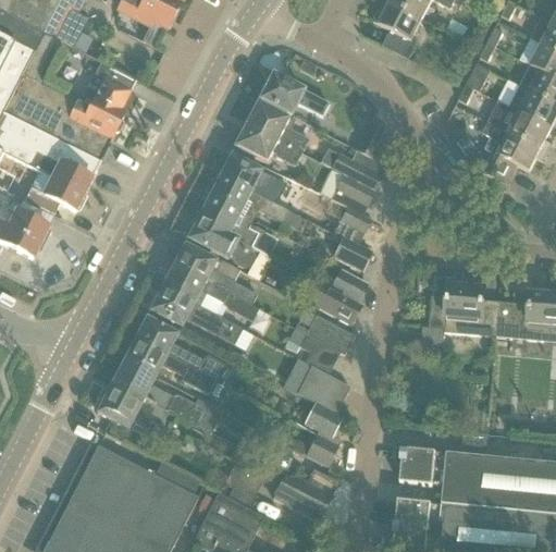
[(0,0),(0,33),(34,50),(44,32),(59,0),(0,0)]
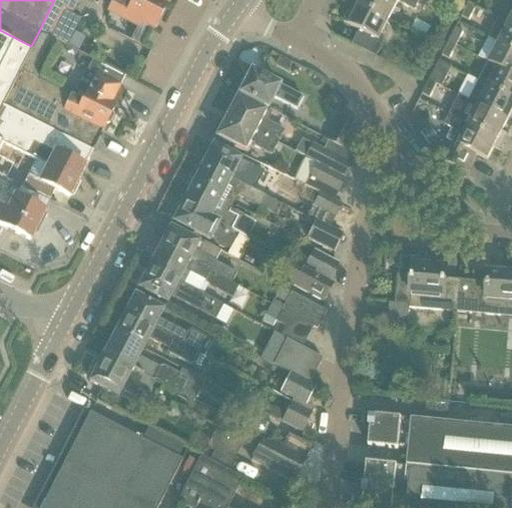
[(54,0),(40,29),(57,36),(68,42),(81,16),(72,11),(77,0),(112,0),(108,7),(138,23),(140,18),(154,25),(167,0),(54,0)]
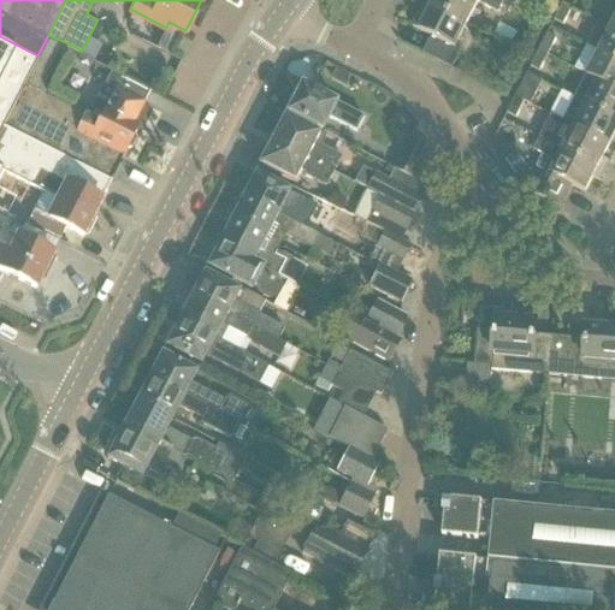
[(453,64),(462,46),(454,42),(466,18),(431,0),(425,0),(414,23),(432,33),(424,48),(453,64)]
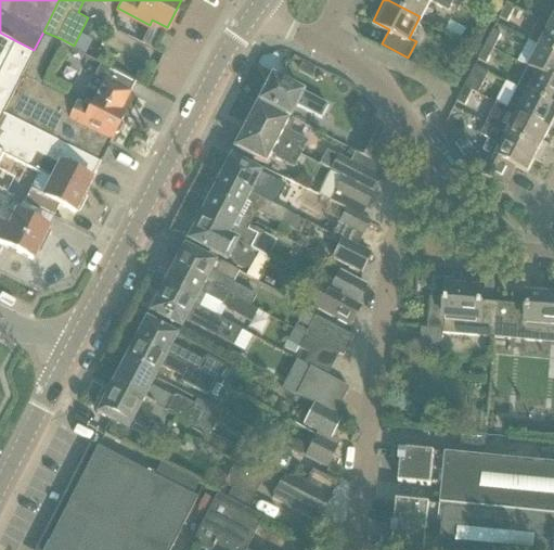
[(388,0),(420,16),(428,0),(434,0),(450,9),(454,0),(388,0)]
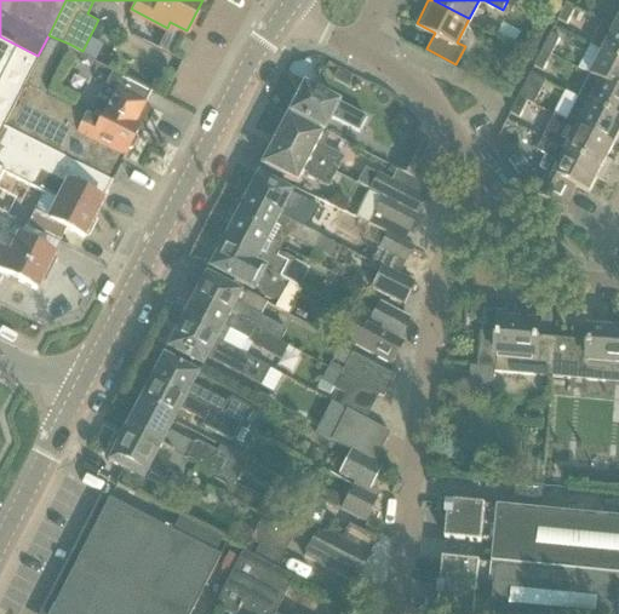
[(568,21),(577,4),(569,0),(566,0),(559,16),(568,21)]
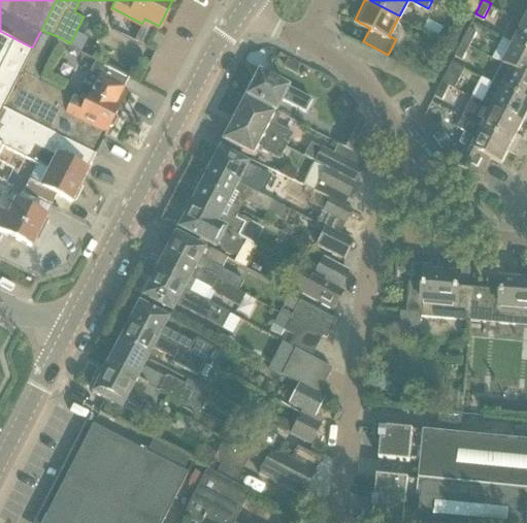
[(514,15),(503,35),(515,41),(526,47),(526,21),(525,21),(514,15)]
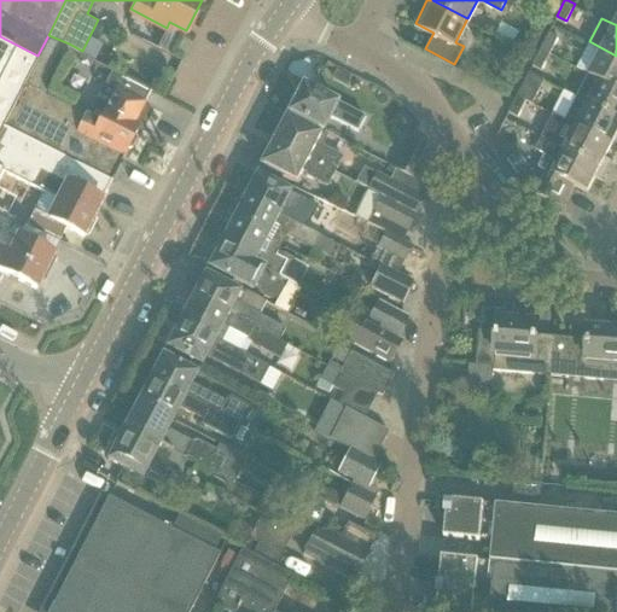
[(552,50),(559,34),(551,29),(542,45),(552,50)]
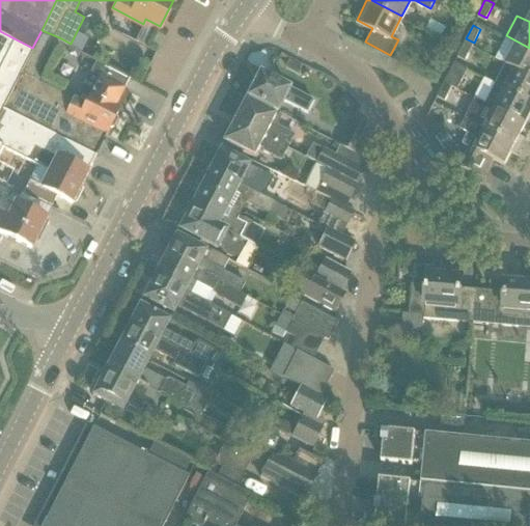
[(32,48),(18,77),(72,105),(88,114),(83,125),(101,134),(102,134),(103,130),(106,131),(107,130),(110,125),(114,125),(118,115),(116,112),(119,106),(115,104),(124,85),(123,85),(129,75),(95,58),(90,68),(76,98),(73,95),(38,78),(59,37),(42,30),(32,48)]
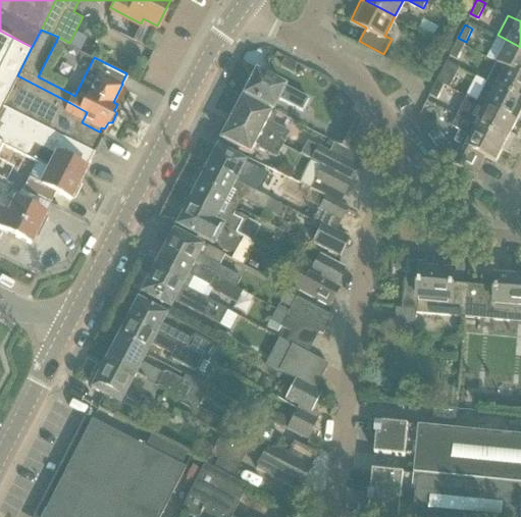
[(0,109),(3,103),(14,82),(17,75),(32,47),(0,31),(0,109)]
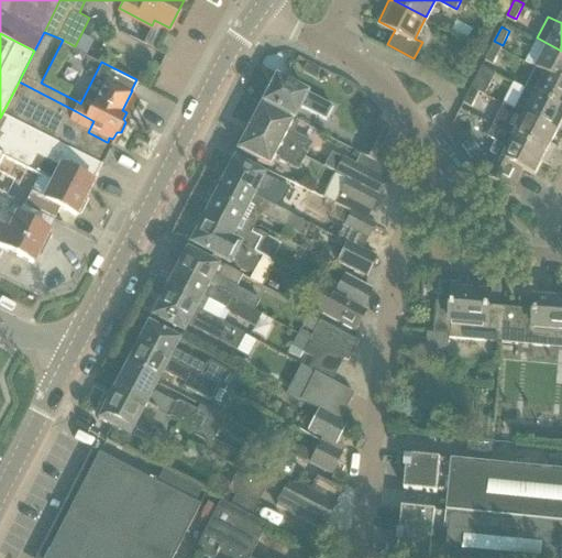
[(494,62),(503,45),(494,41),(485,57),(494,62)]
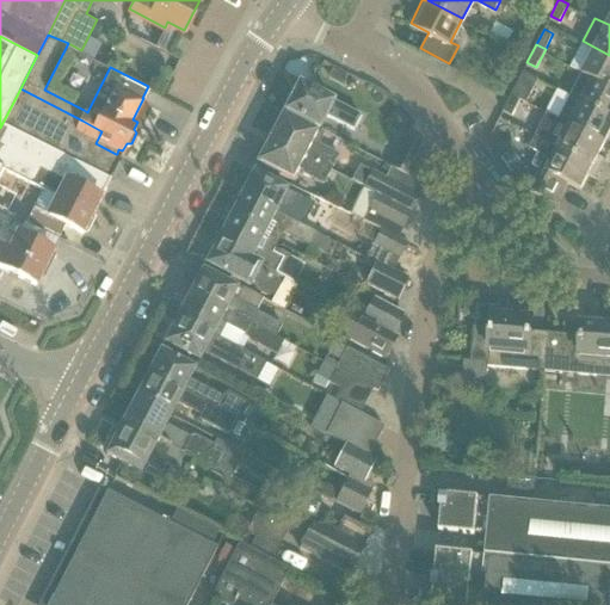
[(609,55),(596,48),(584,69),(609,81),(609,55)]
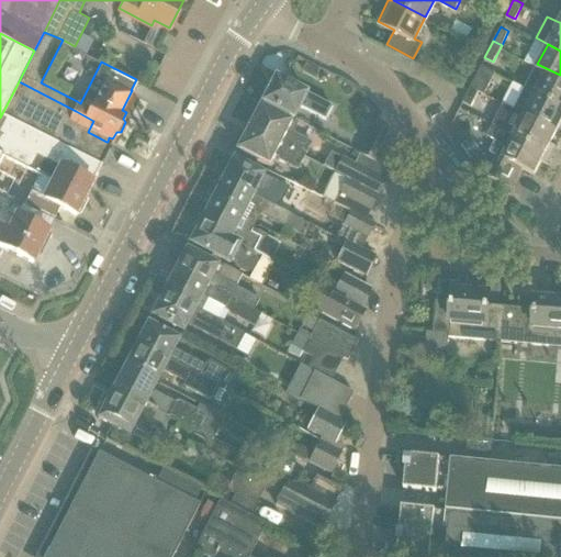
[(560,75),(537,64),(526,86),(560,103),(560,75)]
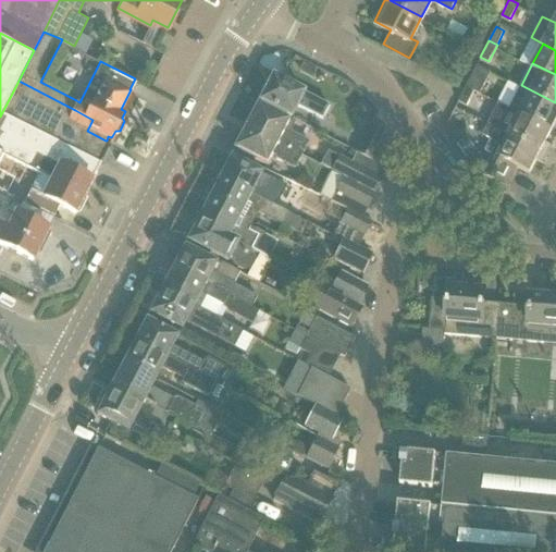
[(474,69),(467,83),(476,87),(481,90),(487,75),(483,73),(474,69)]
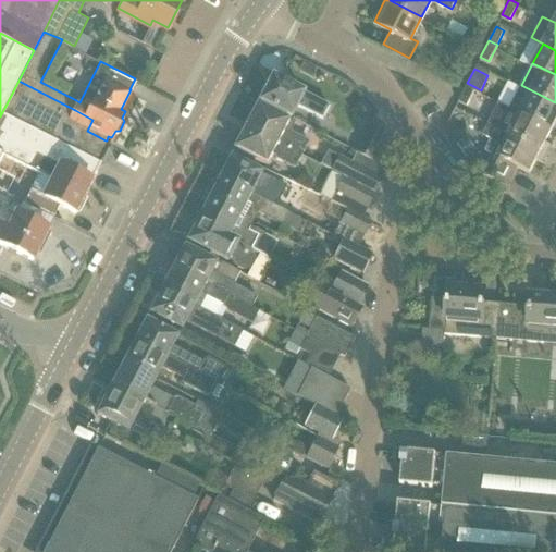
[(322,115),(329,101),(273,73),(260,98),(291,113),(297,102),(316,111),(322,115)]
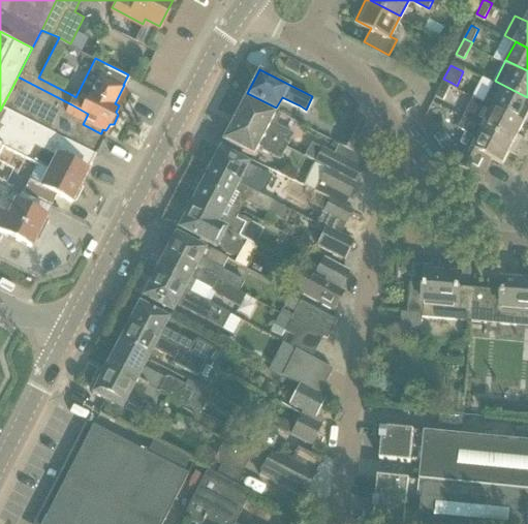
[(484,74),(473,94),(474,95),(485,100),(524,121),(527,114),(527,97),(495,81),(484,74)]
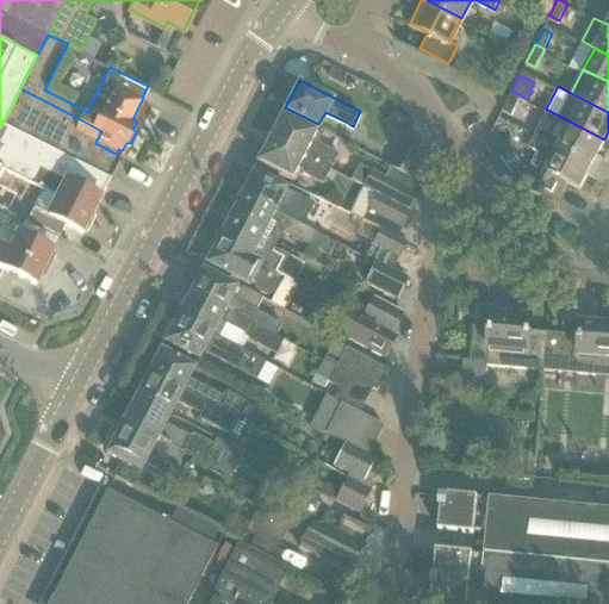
[(17,95),(4,120),(98,168),(111,175),(111,174),(112,172),(112,170),(119,156),(120,156),(120,155),(117,154),(116,154),(95,143),(101,131),(82,120),(20,88),(17,95)]
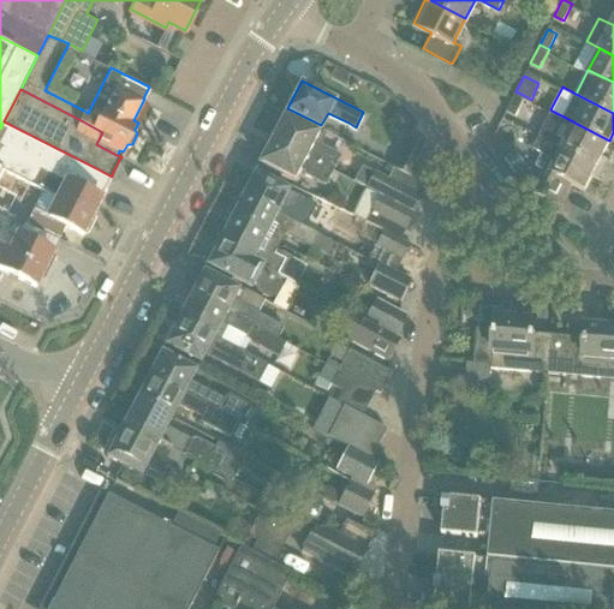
[(517,113),(525,96),(516,91),(507,109),(517,113)]
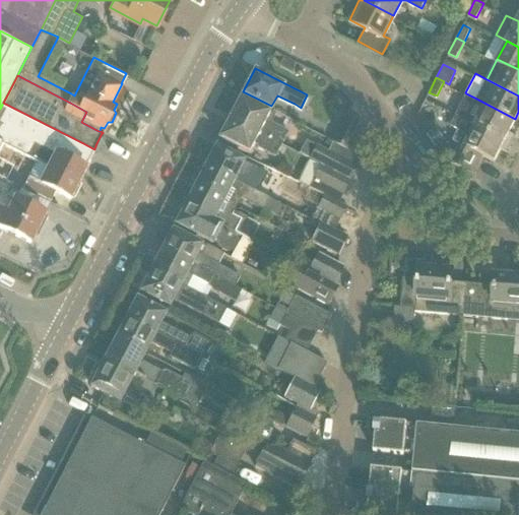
[(282,141),(288,128),(271,119),(275,112),(241,93),(231,115),(282,141)]
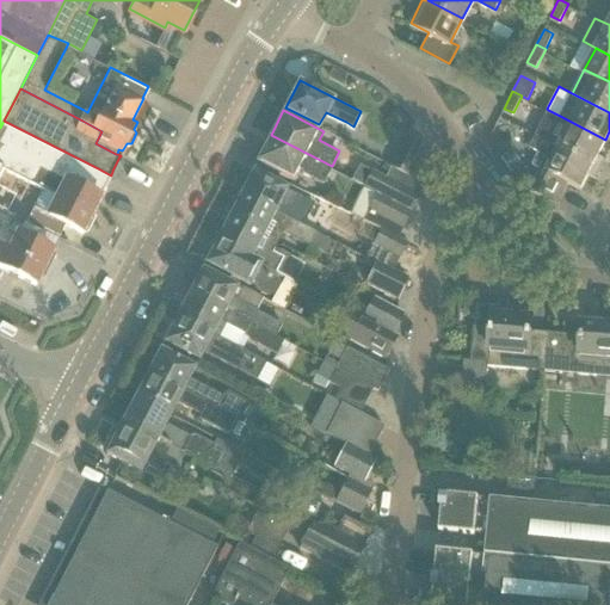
[(560,116),(548,110),(536,133),(601,166),(605,156),(598,153),(605,140),(571,122),(560,116)]
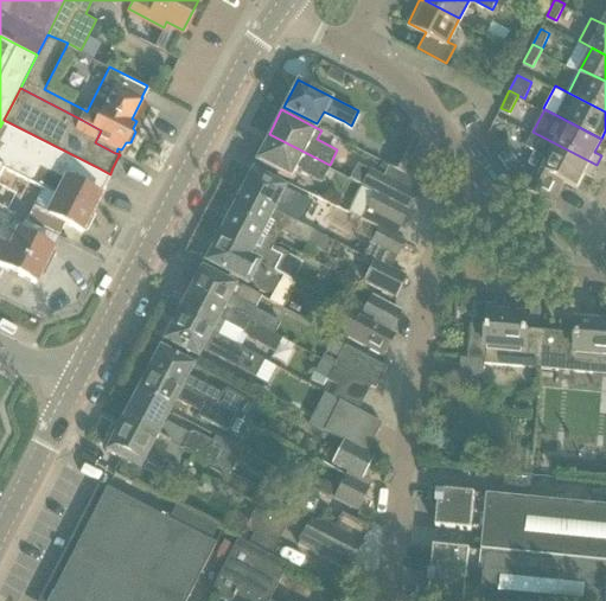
[(0,127),(0,168),(2,165),(23,176),(43,185),(27,217),(58,234),(65,221),(82,229),(83,227),(87,228),(93,213),(90,212),(94,206),(94,208),(95,206),(94,205),(100,194),(101,193),(100,193),(109,176),(110,176),(110,174),(4,120),(0,127)]
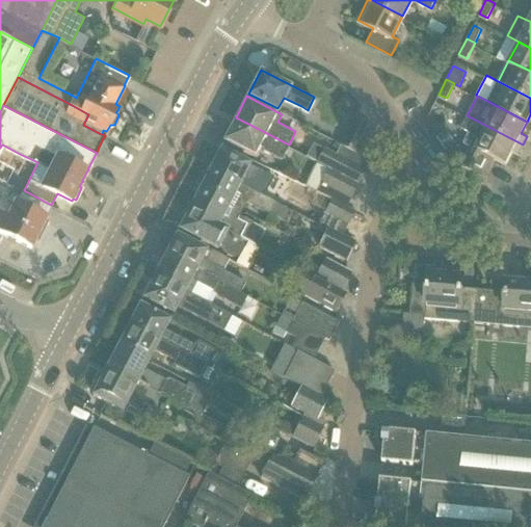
[(519,152),(523,145),(467,115),(462,126),(470,130),(465,140),(472,143),(460,164),(473,170),(468,180),(479,186),(495,156),(506,162),(513,149),(519,152)]
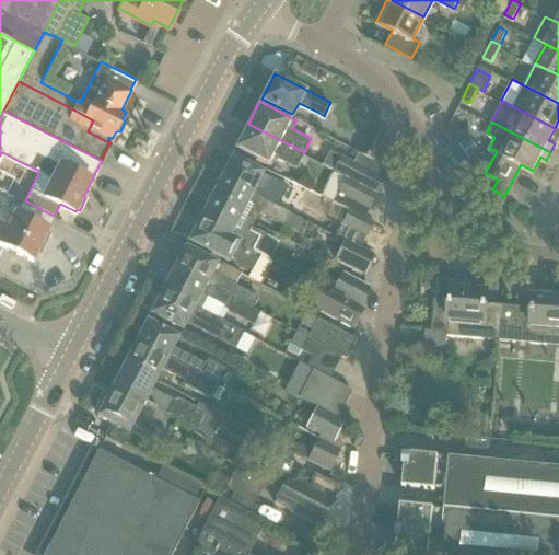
[(374,157),(386,134),(388,130),(372,123),(359,149),(374,157)]
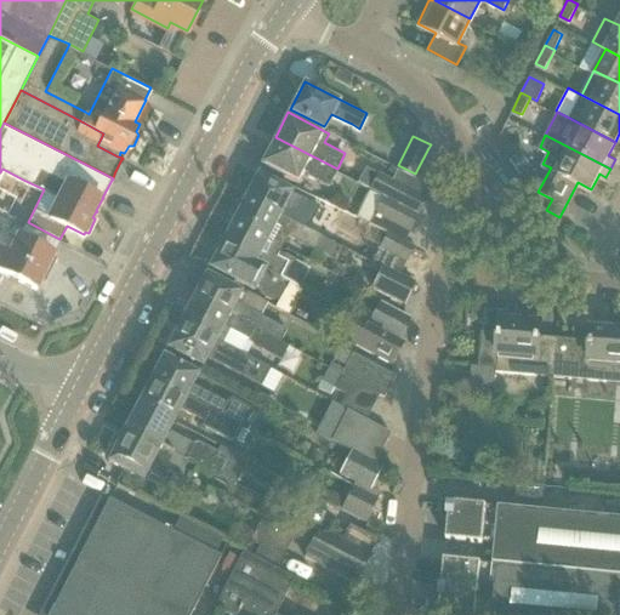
[(329,183),(337,169),(276,137),(262,161),(297,180),(302,170),(329,183)]
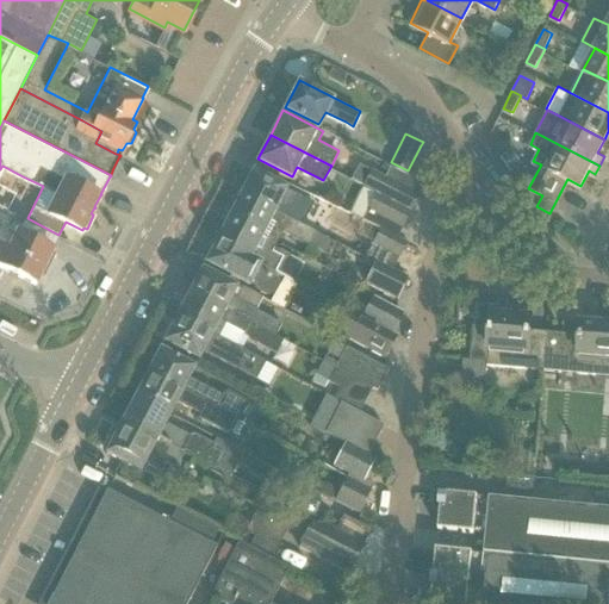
[(424,180),(437,154),(421,145),(408,170),(424,180)]
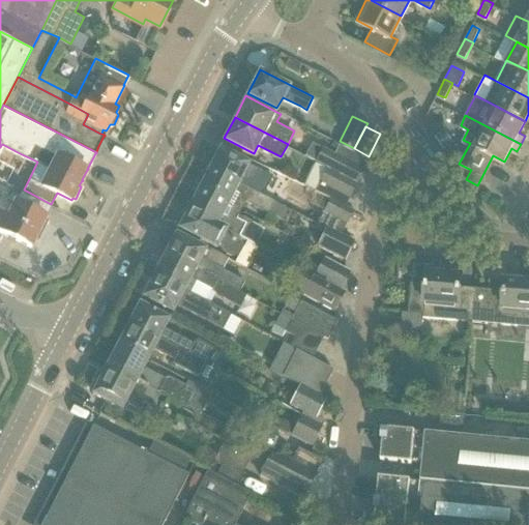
[(323,146),(316,159),(327,165),(357,180),(363,167),(369,156),(354,148),(340,141),(334,152),(323,146)]
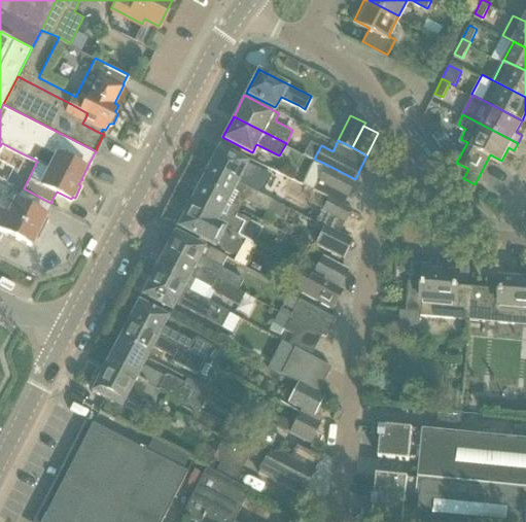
[(218,145),(209,164),(260,190),(271,172),(248,161),(237,154),(218,145)]
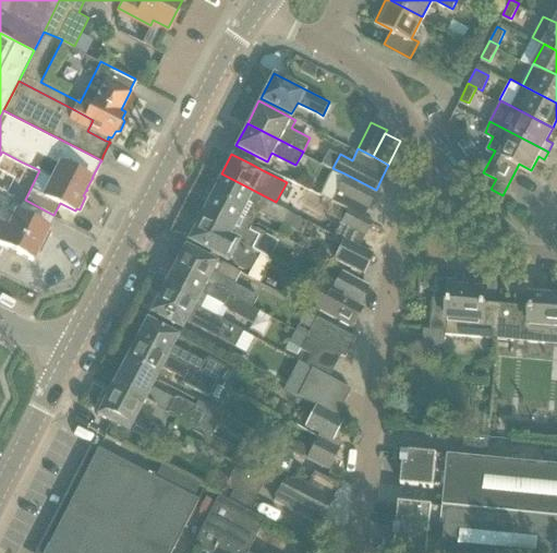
[(214,177),(207,190),(212,192),(212,193),(210,195),(240,212),(241,209),(255,216),(258,208),(269,214),(282,221),(289,208),(276,202),(221,173),(218,180),(214,177)]
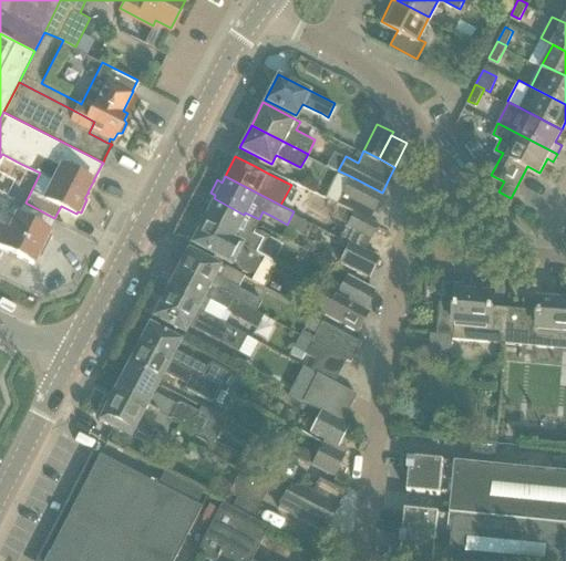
[(338,200),(337,201),(353,210),(369,217),(373,208),(382,193),(350,176),(342,193),(338,200)]
